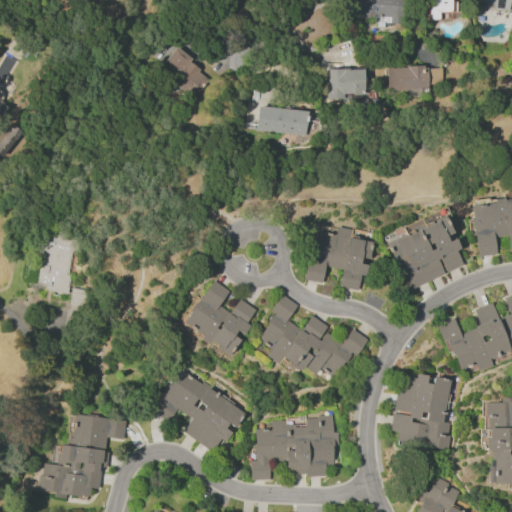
[(359,0),(402,0),(402,18),(390,17),(390,23),(371,22),(372,15),(357,22),(350,4),(359,0)]
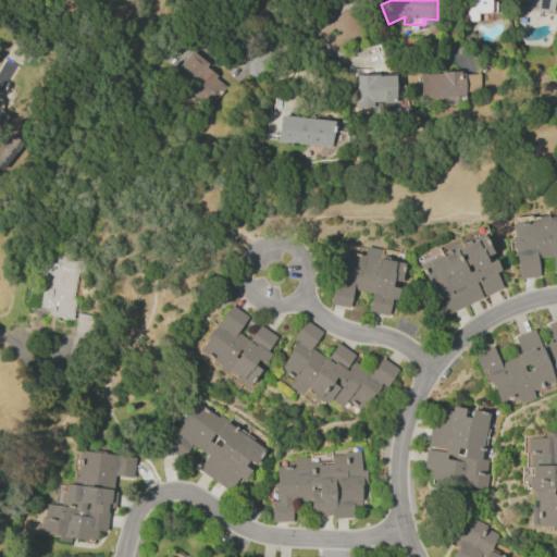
[(490,0),(491,13),(478,13),(478,21),(465,21),(465,0),(490,0)]
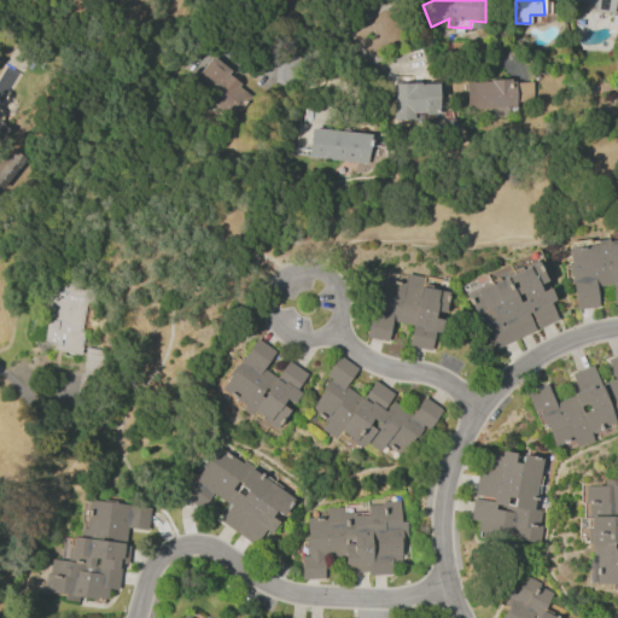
[(616,0),(614,13),(594,11),(595,5),(565,0),(616,0)]
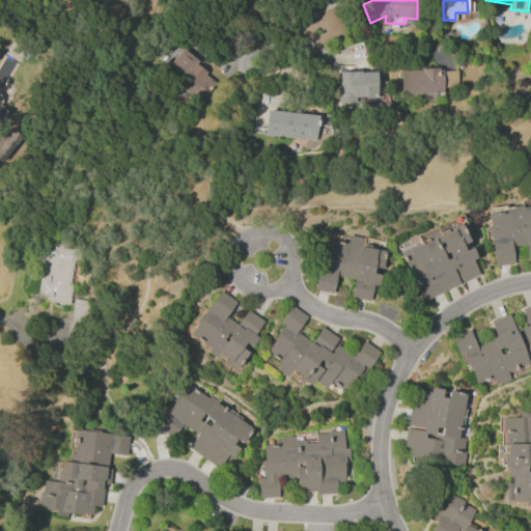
[(184,49),(198,61),(196,64),(206,73),(205,75),(217,84),(201,103),(179,85),(185,79),(169,65),(184,49)]
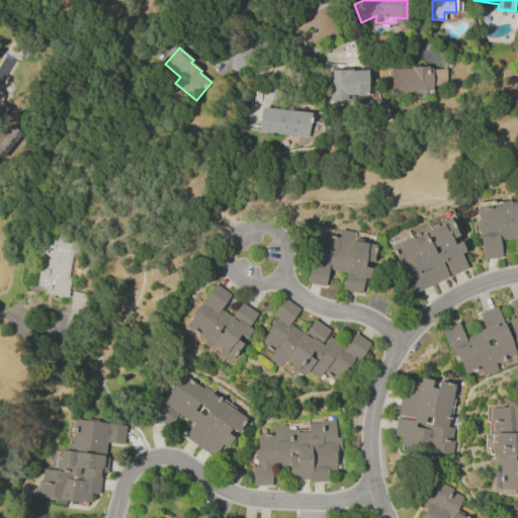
[(432,69),(433,90),(392,92),(391,70),(411,69),(411,67),(428,66),(428,69),(432,69)]
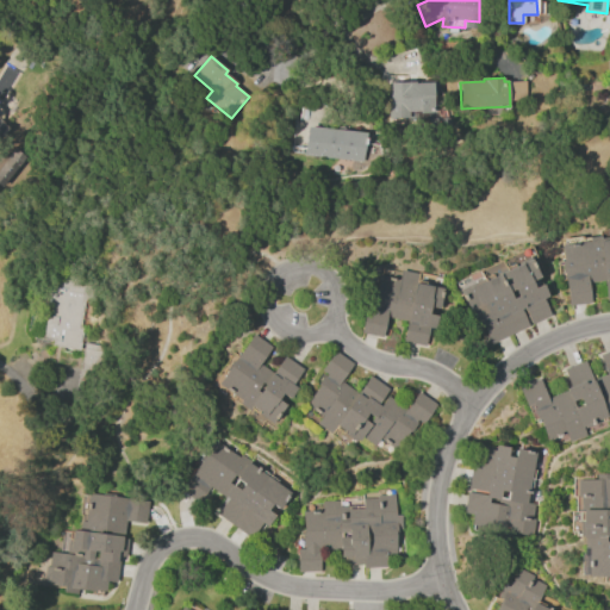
[(387,82),(416,82),(416,83),(433,82),(433,97),(434,97),(434,113),(419,113),(419,111),(409,112),(409,118),(388,119),(387,82)]
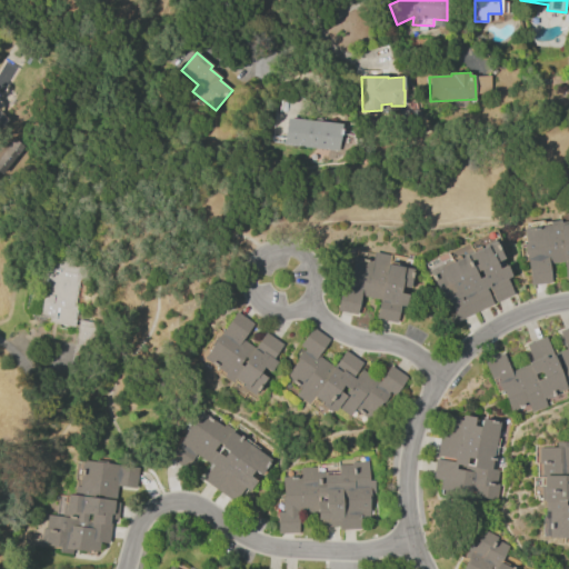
[(295,119),(342,123),(341,135),(340,135),(338,152),(291,147),(295,119)]
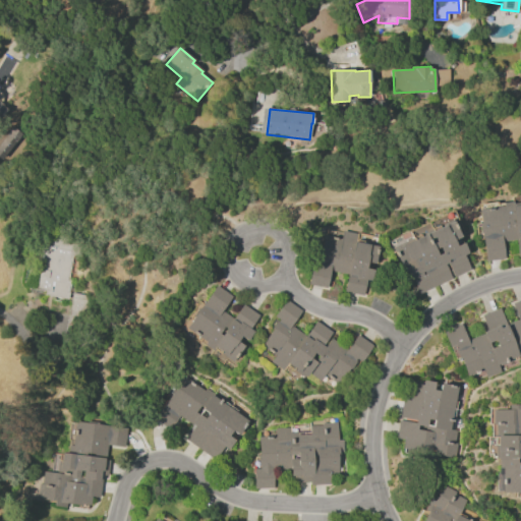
[(0,140),(0,159),(1,160),(20,133),(10,126),(0,140)]
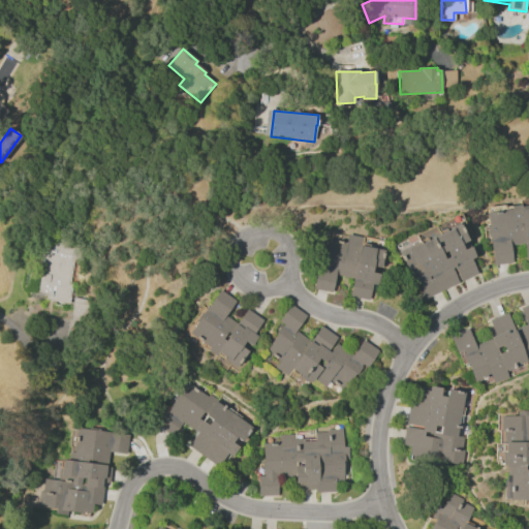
[(486,213),(488,213),(488,208),(504,206),(505,211),(519,209),(523,244),(509,246),(511,262),(492,265),(486,213)]
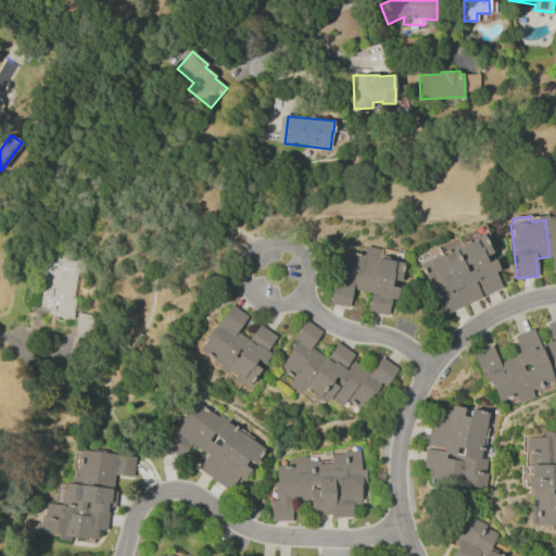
[(546,219),(555,218),(555,273),(553,274),(546,219)]
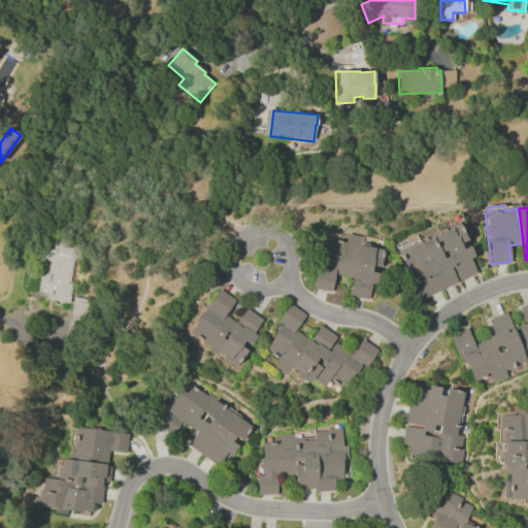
[(398,252),(458,224),(466,240),(459,243),(462,250),(470,245),(474,256),(469,258),(476,273),(460,281),(454,267),(451,268),(457,282),(424,297),(418,283),(413,285),(407,274),(416,271),(413,264),(405,268),(398,252)]
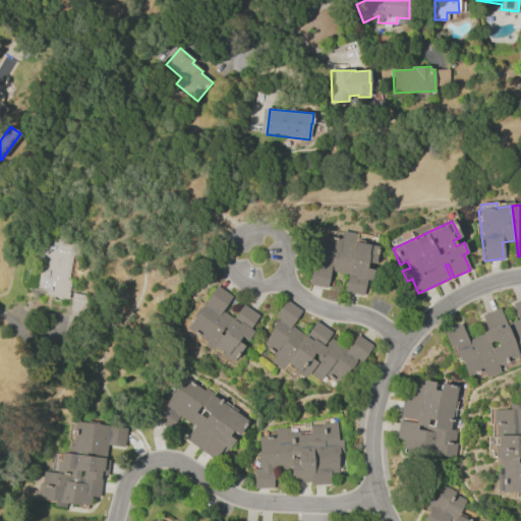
[(73,255),(68,282),(71,283),(68,299),(43,295),(44,291),(33,289),(40,250),(73,255)]
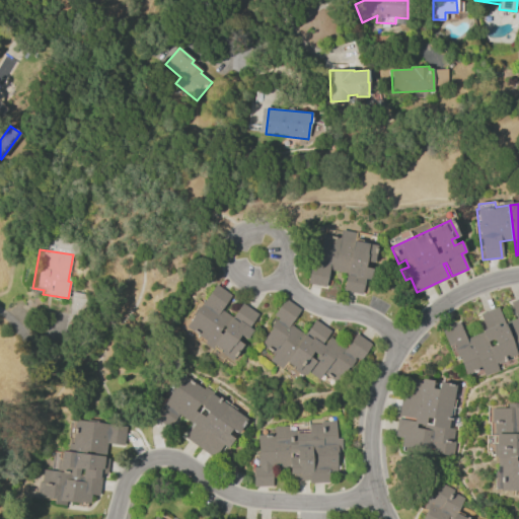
[(186,327),(216,285),(231,296),(221,310),(231,317),(230,318),(237,323),(239,321),(252,330),(246,340),(240,335),(236,341),(242,345),(233,358),(215,346),(212,350),(204,344),(206,341),(186,327)]
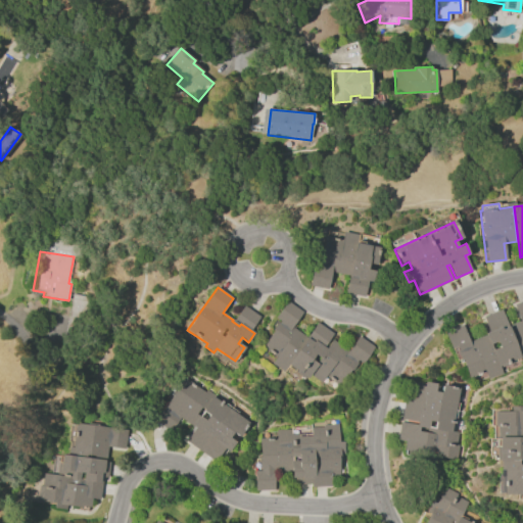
[(65,335),(73,294),(90,297),(83,338),(65,335)]
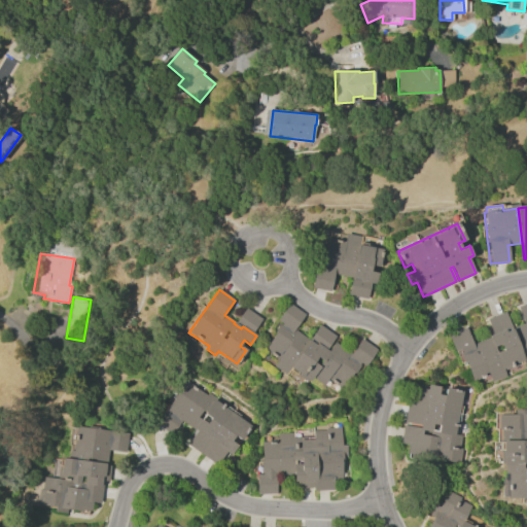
[(466,327),(472,345),(489,338),(489,336),(491,335),(486,320),(505,312),(512,328),(525,323),(518,307),(526,303),(526,360),(504,370),(506,377),(492,383),(489,375),(472,381),(460,350),(455,352),(448,335),(466,327)]
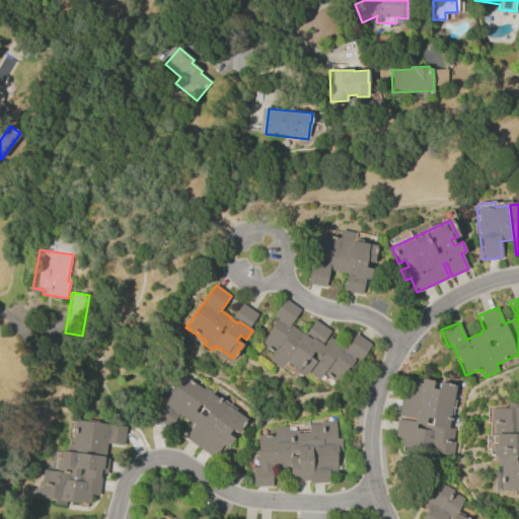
[(287,363),(281,370),(269,360),(273,354),(260,345),(271,327),(270,327),(275,320),(276,321),(278,318),(273,315),(284,299),(300,310),(290,324),(303,334),(302,335),(310,340),(311,338),(324,347),(317,356),(311,352),(304,364),(299,366),(294,367),(291,367),(289,365),(287,363)]
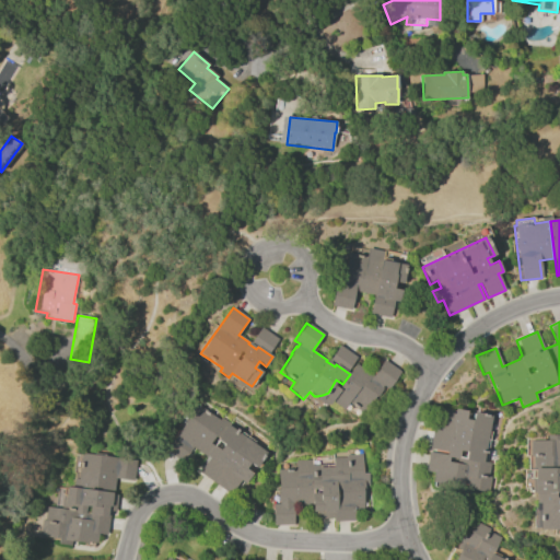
[(260,328),(278,340),(269,353),(252,341),(260,328)]
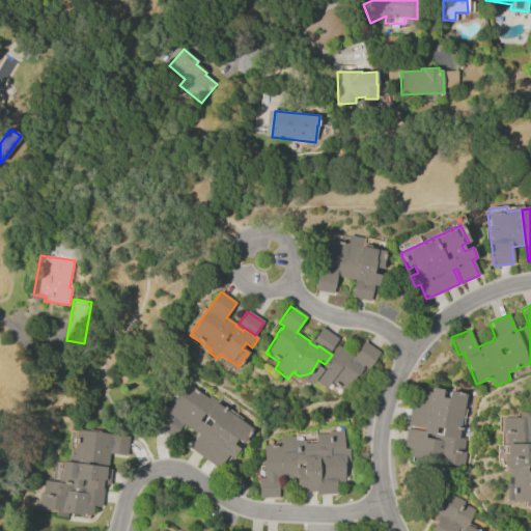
[(322,328),(338,339),(330,352),(313,340),(322,328)]
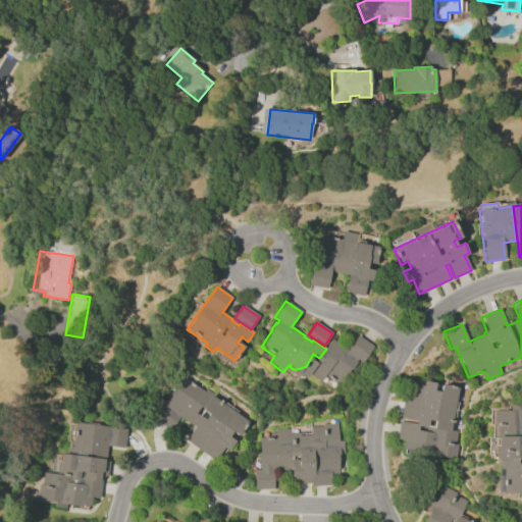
[(215,461),(156,418),(183,382),(187,385),(190,380),(204,390),(206,388),(215,395),(213,398),(248,422),(239,435),(232,431),(228,437),(235,441),(227,451),(224,449),(215,461)]
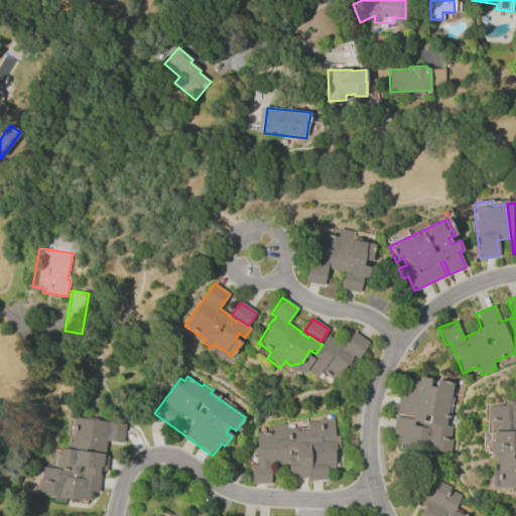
[(418,376),(429,378),(427,386),(434,387),(435,380),(454,382),(452,396),(450,396),(446,425),(428,423),(429,417),(422,416),(421,421),(411,419),(411,416),(397,414),(398,403),(401,403),(402,392),(399,391),(401,378),(417,380),(418,376)]
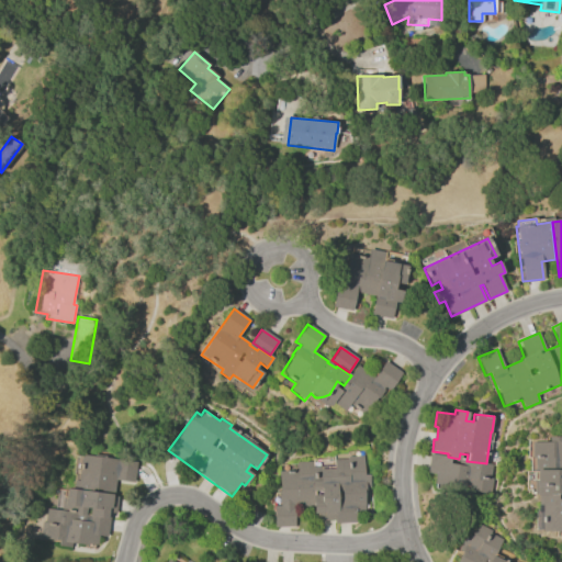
[(561,436),(561,531),(544,532),(544,507),(539,507),(539,496),(536,496),(536,470),(561,470),(561,469),(535,469),(535,458),(532,458),(532,441),(549,441),(549,436),(561,436)]
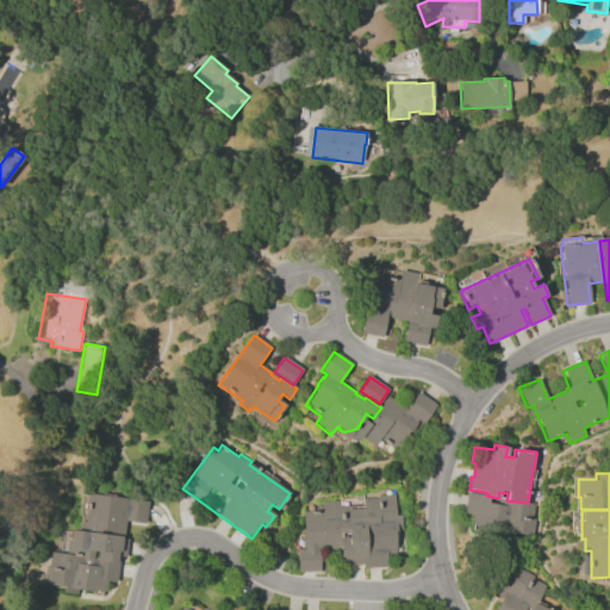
[(70,555),(70,551),(67,549),(68,540),(72,541),(73,530),(80,531),(81,521),(85,521),(88,493),(126,498),(126,500),(138,502),(138,500),(148,502),(145,523),(124,521),(120,552),(118,552),(117,561),(118,561),(116,583),(107,582),(106,591),(95,590),(95,592),(78,590),(78,595),(63,593),(64,586),(38,584),(42,552),(70,555)]
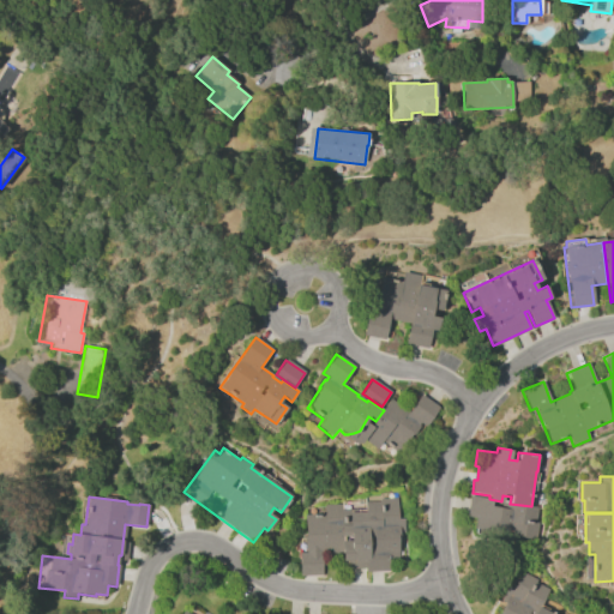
[(305,515),(324,515),(324,506),(341,505),(341,525),(349,525),(349,513),(365,512),(365,503),(379,501),(379,499),(397,499),(398,554),(373,555),(373,537),(369,537),(369,557),(389,557),(389,571),(348,572),(348,560),(342,560),(342,552),(320,553),(321,576),(300,576),(300,553),(306,553),(305,515)]
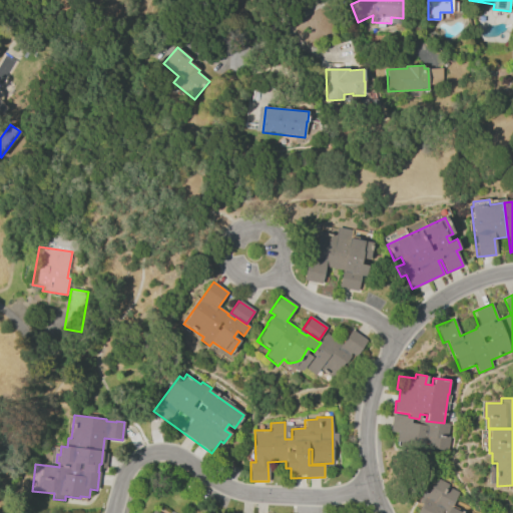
[(417,512),(422,504),(418,502),(424,491),(428,493),(436,477),(449,484),(448,487),(460,493),(452,507),(462,512),(417,512)]
